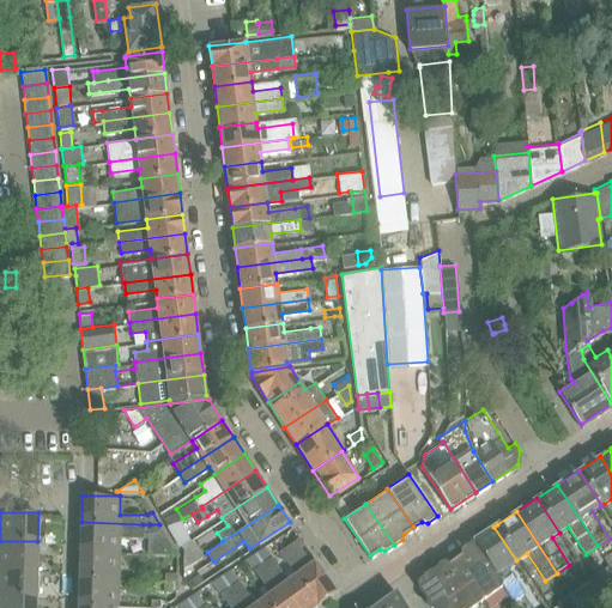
[(179,546),(180,545),(191,537),(180,518),(167,524),(179,546)]
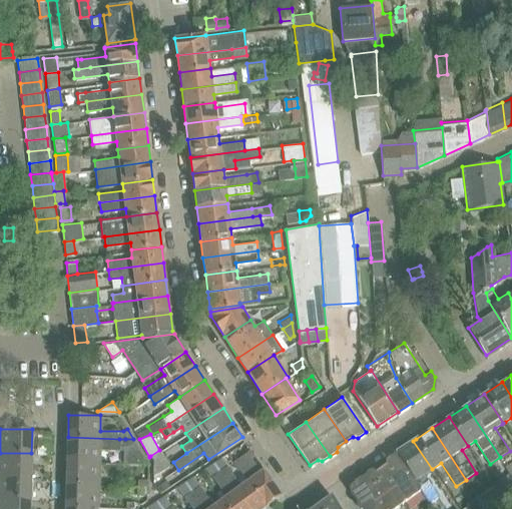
[(68,437),(67,460),(99,461),(99,448),(119,449),(119,439),(68,437)]
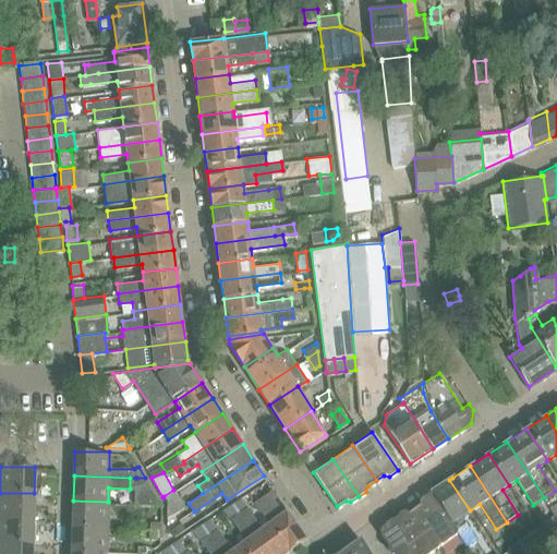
[(135,489),(135,503),(159,504),(145,478),(136,478),(135,489)]
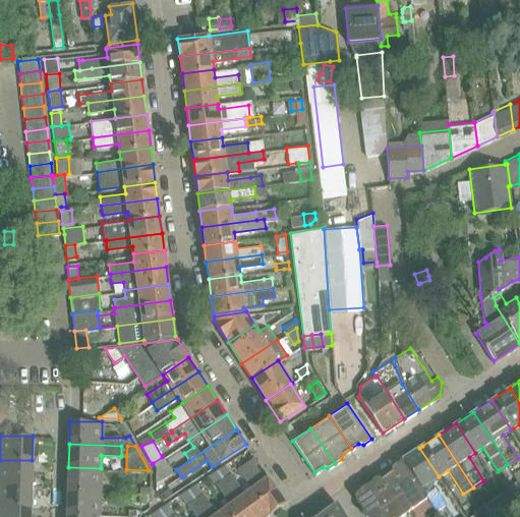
[(419,448),(402,459),(426,496),(437,510),(447,504),(431,481),(439,476),(419,448)]
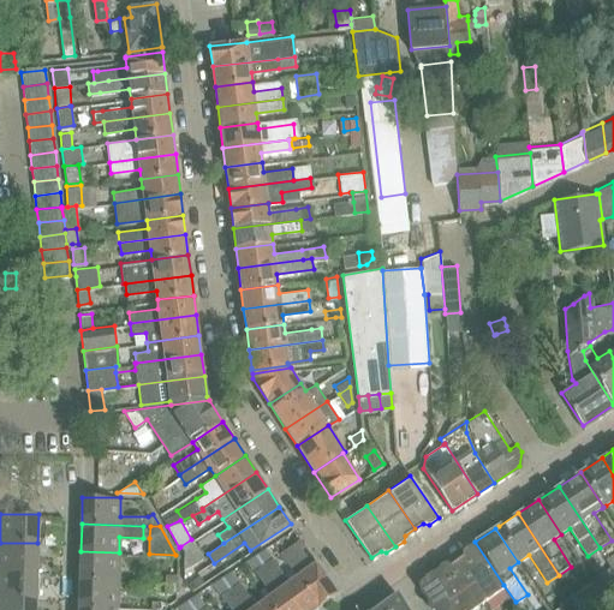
[(192,538),(191,539),(180,546),(184,551),(183,570),(191,564),(204,556),(192,538)]
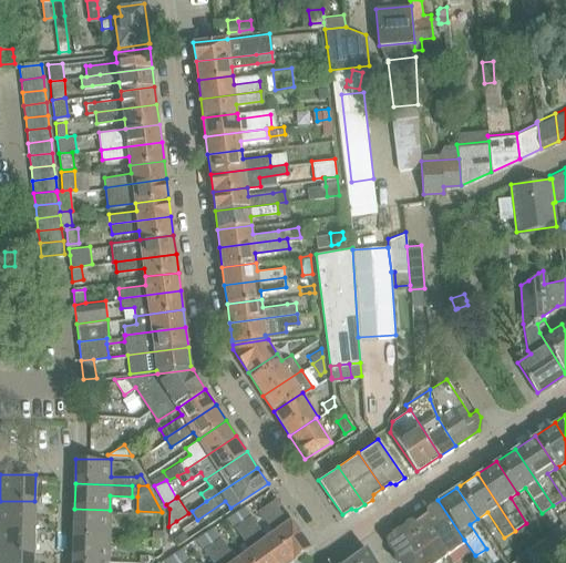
[(275,531),(294,558),(307,549),(308,543),(276,497),(258,509),(275,532),(275,531)]
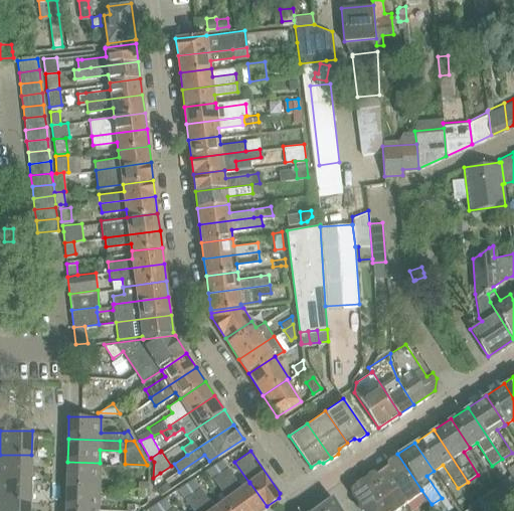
[(405,502),(421,490),(397,454),(388,460),(387,465),(382,469),(405,502)]
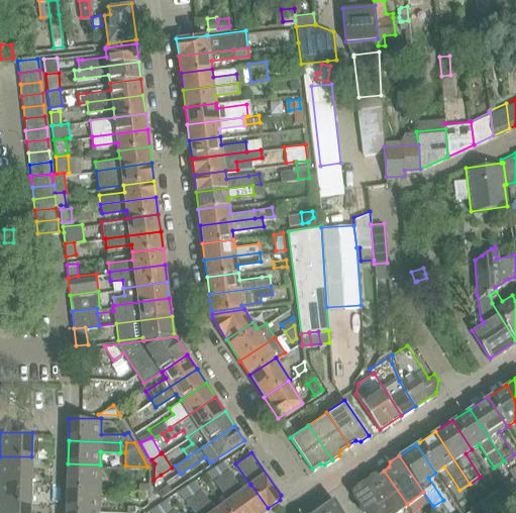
[(0,478),(30,479),(31,456),(0,456),(0,478)]
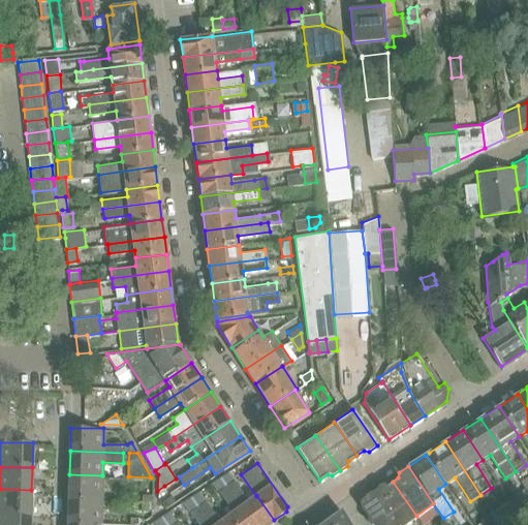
[(256,495),(256,496),(255,496),(251,499),(228,469),(220,474),(256,524),(268,524),(274,520),(256,495)]
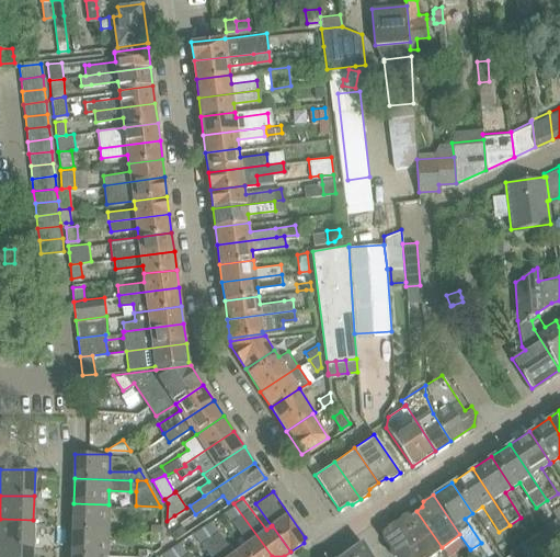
[(73,503),(72,529),(107,530),(109,504),(73,503)]
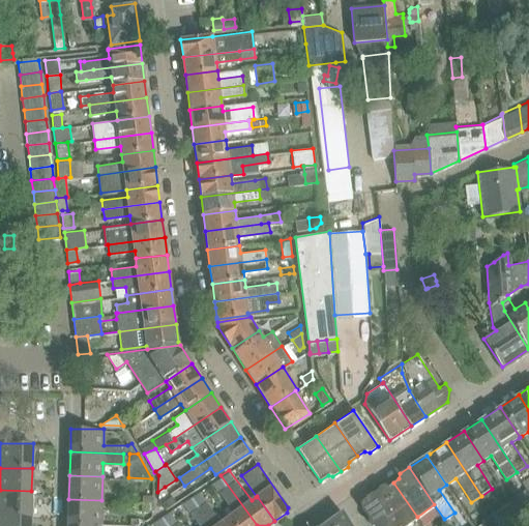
[(257,525),(221,475),(212,480),(235,512),(229,517),(235,525),(257,525)]
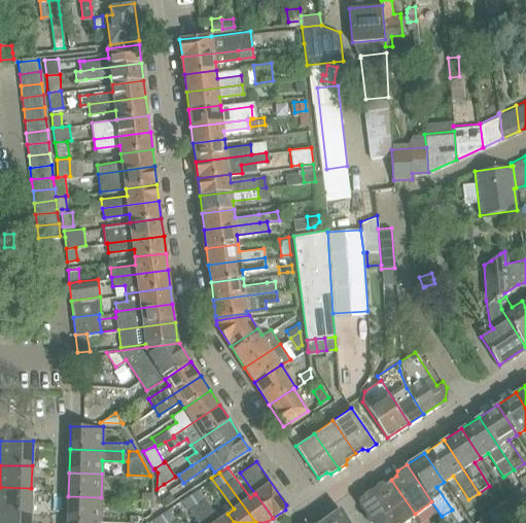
[(380,483),(371,490),(395,522),(401,522),(415,514),(391,480),(385,484),(380,483)]
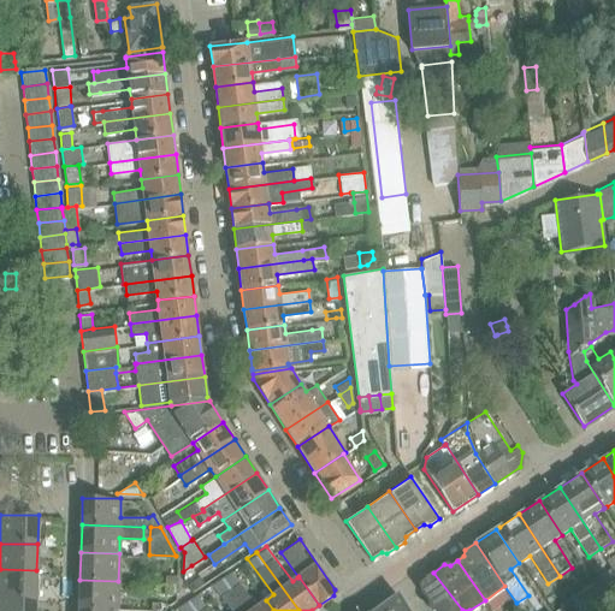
[(202,582),(191,565),(183,571),(183,577),(191,591),(202,582)]
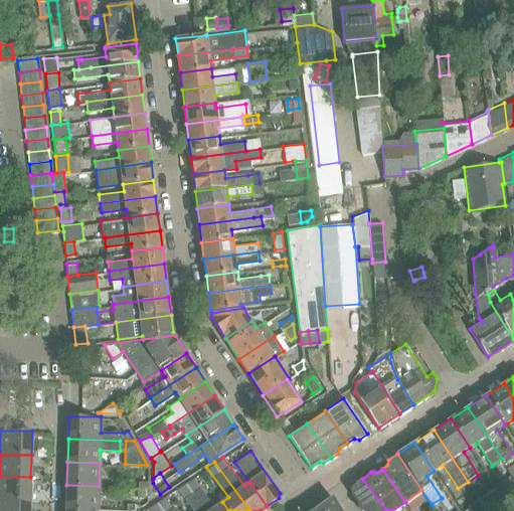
[(506,503),(513,498),(513,477),(512,474),(495,485),(506,503)]
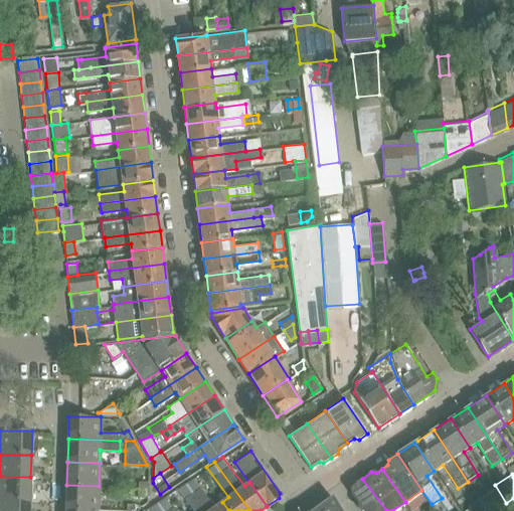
[(216,506),(194,475),(186,481),(208,510),(228,510),(222,502),(216,506)]
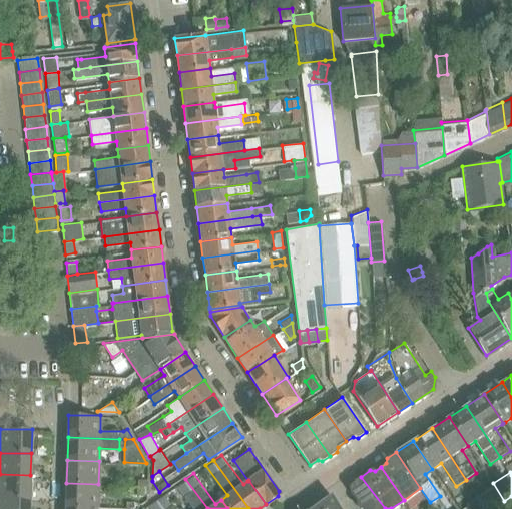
[(30,475),(0,474),(0,497),(30,498),(30,482),(30,475)]
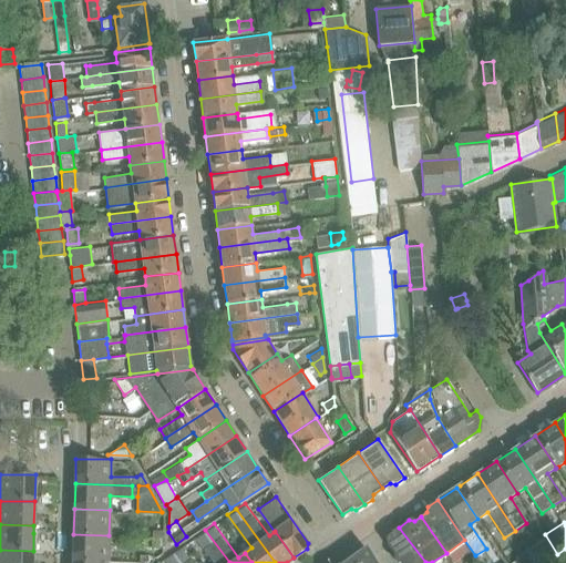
[(151,528),(151,536),(161,538),(161,528),(151,528)]
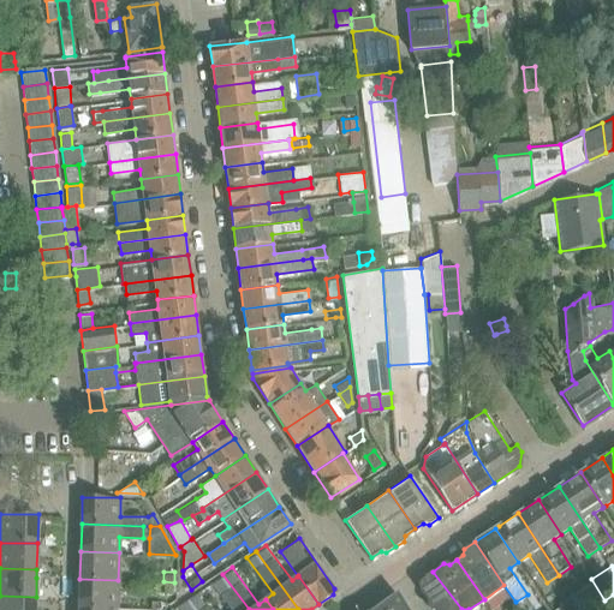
[(418,586),(435,609),(462,609),(433,572),(419,581),(418,586)]
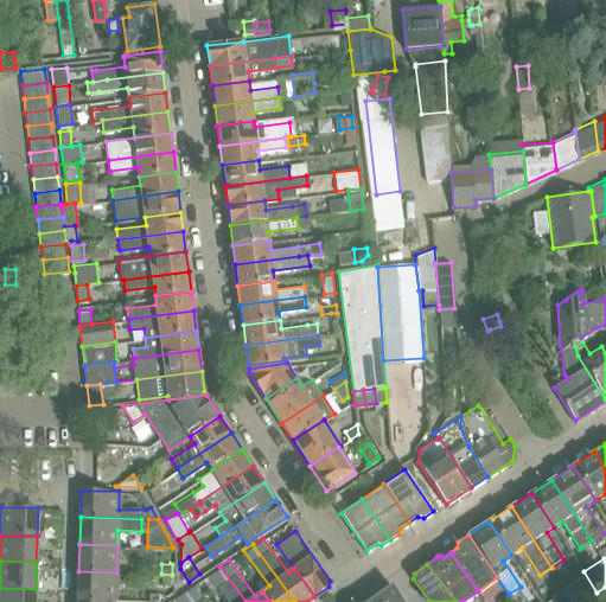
[(246,601),(219,567),(210,572),(231,601),(246,601)]
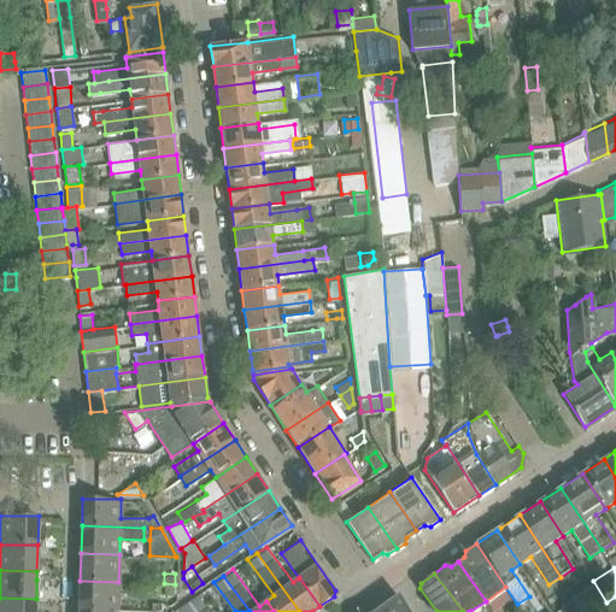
[(80,581),(80,608),(117,610),(118,582),(80,581)]
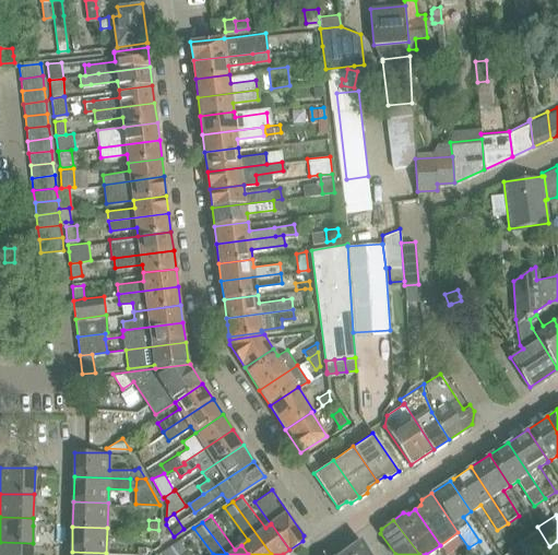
[(536,554),(549,546),(537,527),(519,540),(529,554),(536,554)]
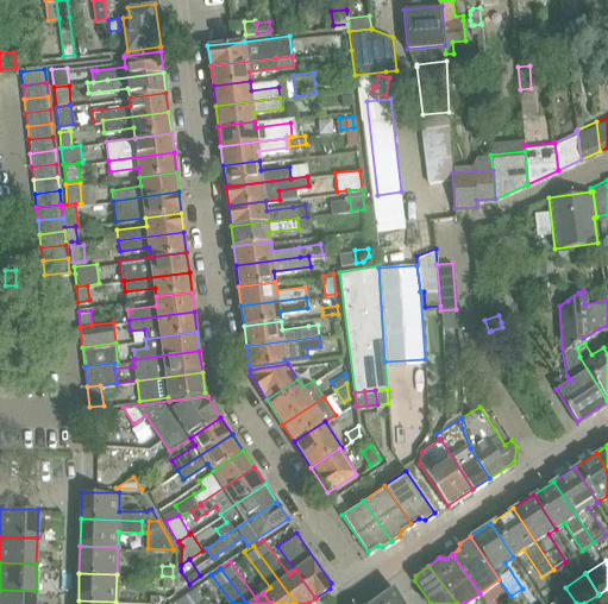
[(162,585),(173,586),(173,577),(162,576),(162,585)]
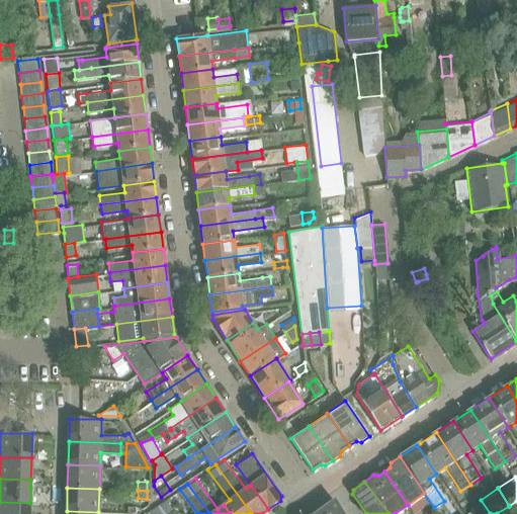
[(178,513),(166,497),(158,502),(166,513),(178,513)]
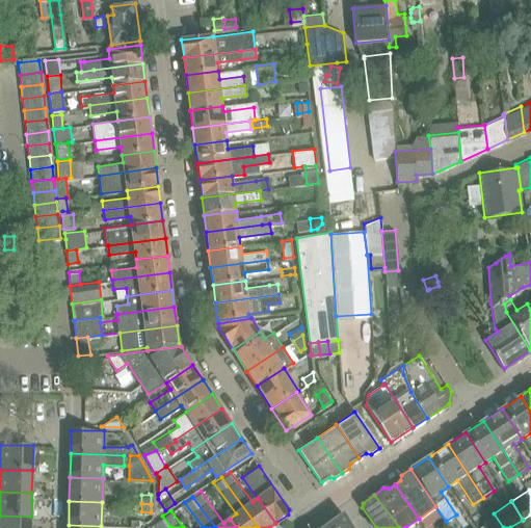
[(503,527),(494,513),(482,521),(484,523),(478,527),(503,527)]
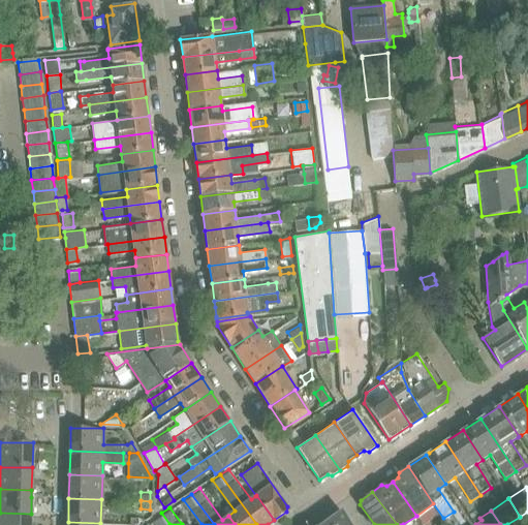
[(351,524),(343,512),(323,524),(351,524)]
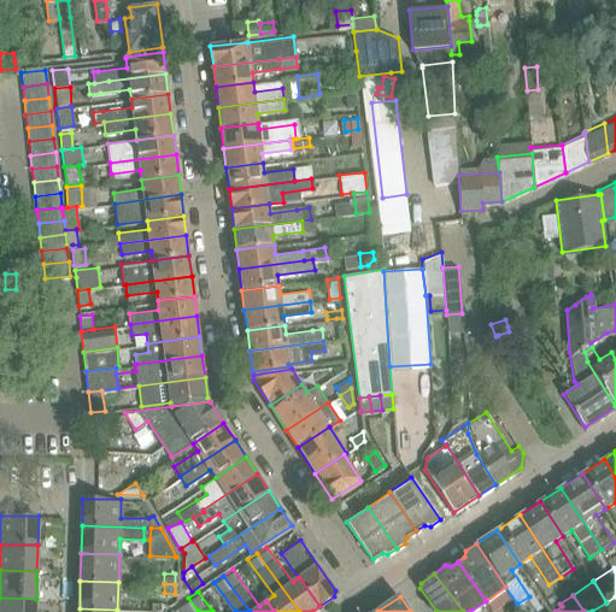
[(35,611),(36,599),(0,598),(0,611),(35,611)]
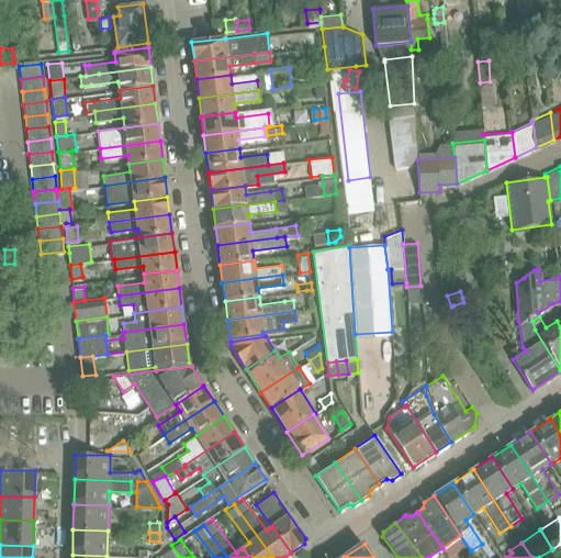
[(180,557),(171,545),(164,551),(168,557),(180,557)]
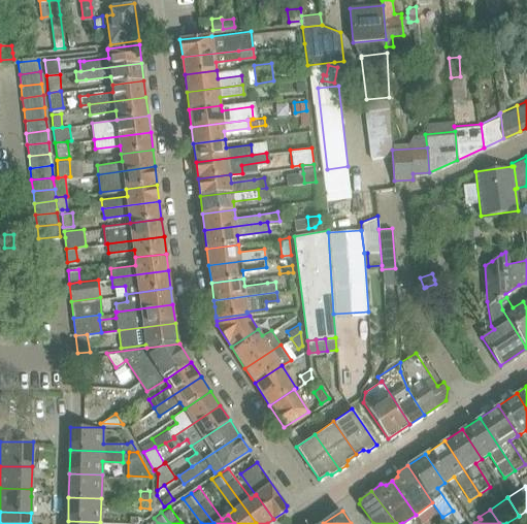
[(138,515),(130,515),(130,522),(130,523),(138,523),(138,515)]
